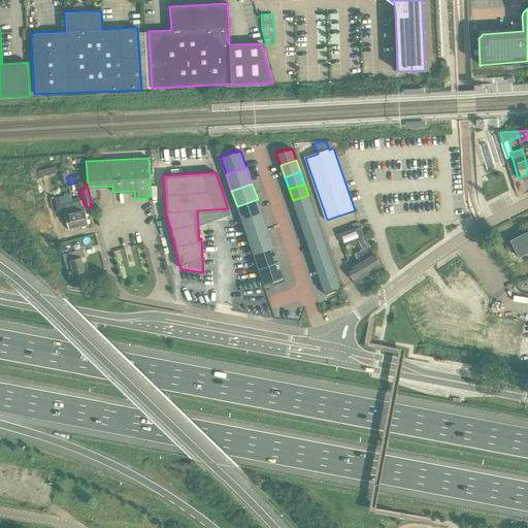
[(54,211),(66,208),(67,212),(65,213),(69,229),(78,227),(72,202),(65,204),(62,205),(59,196),(56,197),(54,186),(47,188),(54,211)]
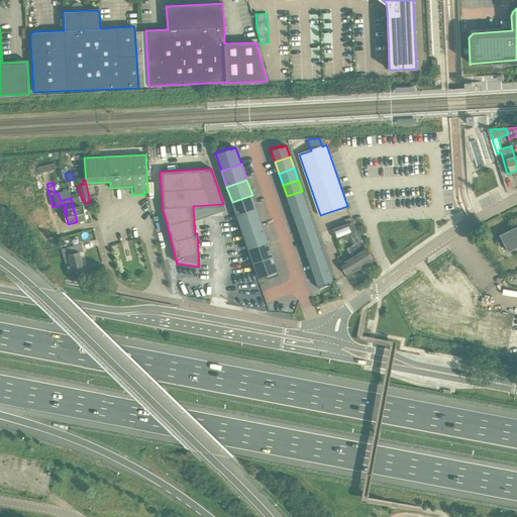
[(302,191),(287,196),(290,208),(306,202),(302,191)]
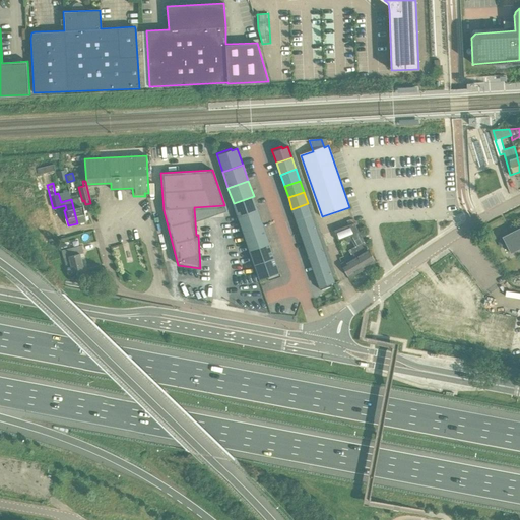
[(254,196),(234,203),(239,219),(259,212),(254,196)]
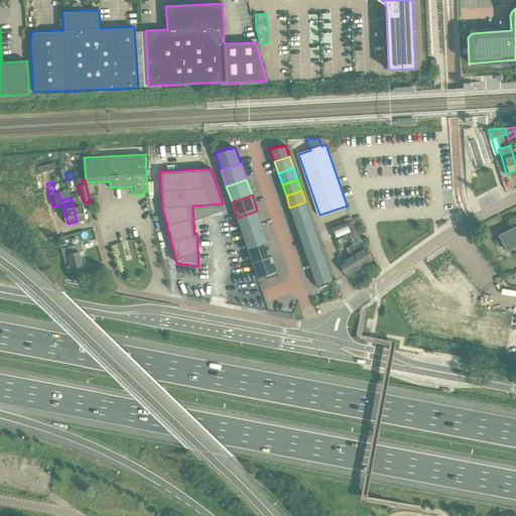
[(78,196),(71,198),(77,222),(87,220),(83,204),(81,205),(78,196)]
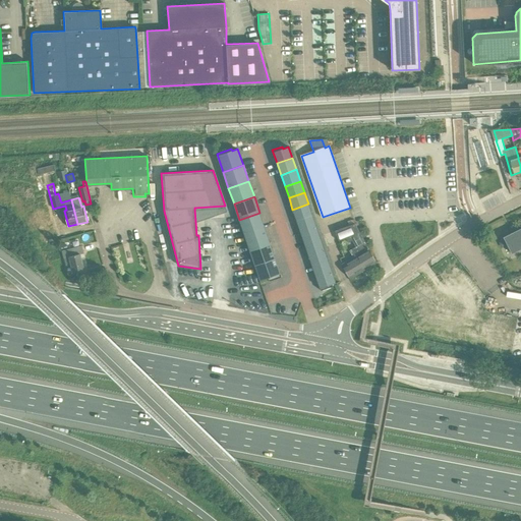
[(308,204),(292,210),(296,221),(311,216),(308,204)]
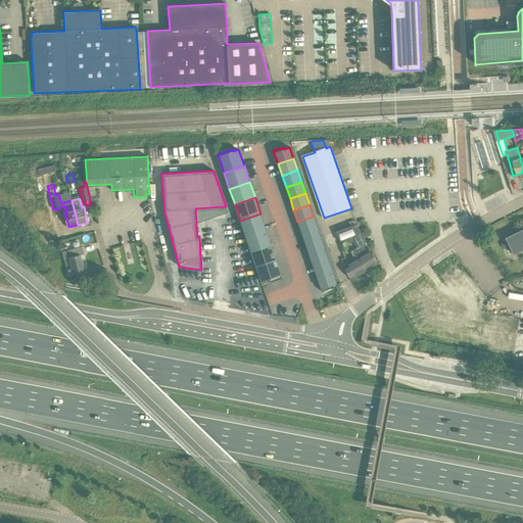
[(240,221),(245,237),(266,230),(260,214),(240,221)]
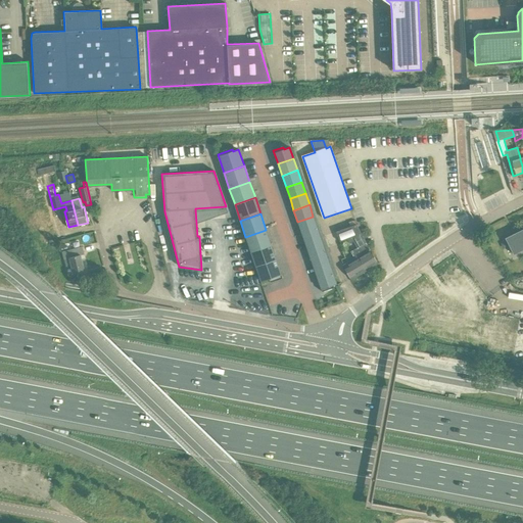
[(313,217),(297,222),(301,233),(317,228),(313,217)]
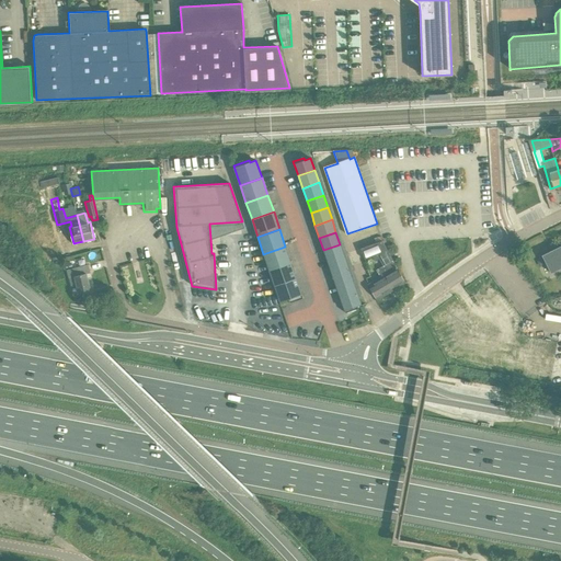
[(381,241),(361,249),(365,260),(373,256),(375,262),(379,259),(382,265),(376,270),(380,276),(367,284),(378,301),(382,299),(381,297),(407,283),(381,241)]
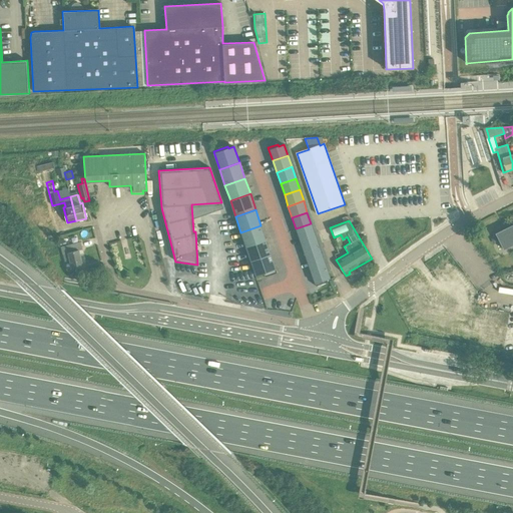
[(311,223),(296,228),(300,240),(315,234),(311,223)]
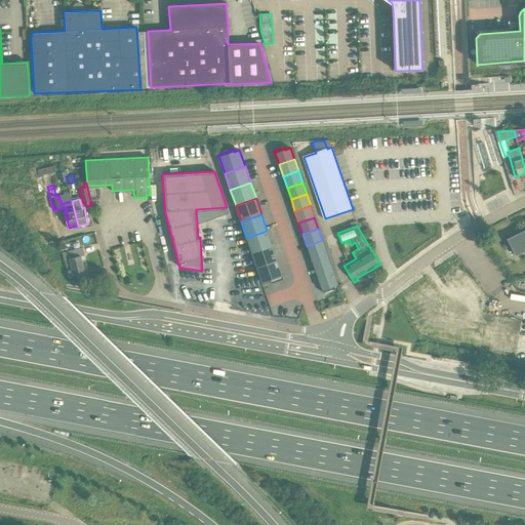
[(524,229),(522,231),(507,239),(516,255),(524,250),(524,229)]
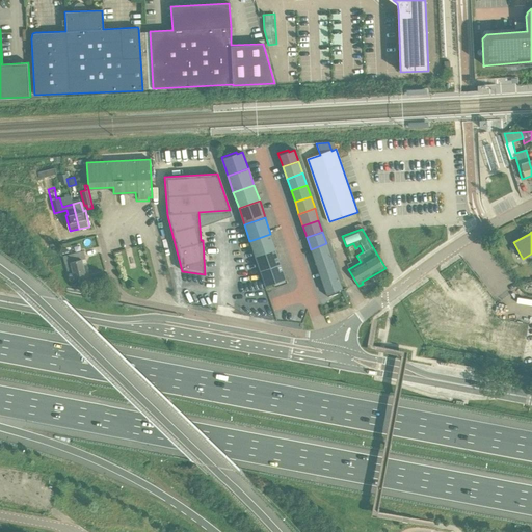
[(270,234),(249,241),(256,257),(276,249),(270,234)]
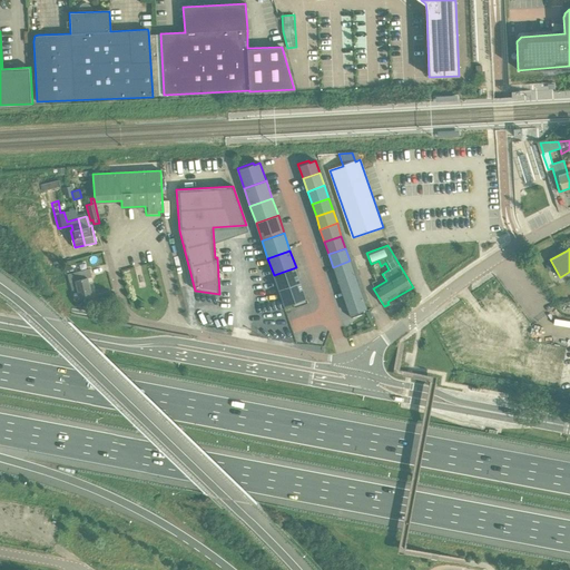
[(350,261),(333,267),(337,279),(354,274),(350,261)]
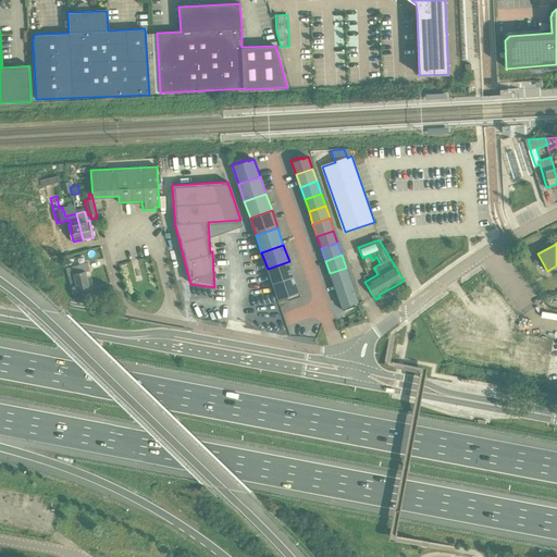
[(368,257),(361,259),(364,268),(371,265),(368,257)]
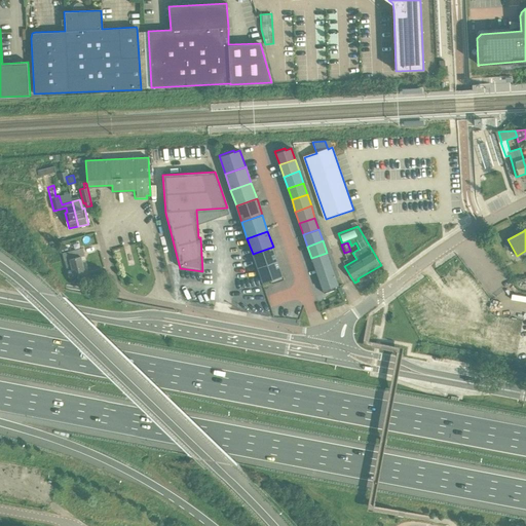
[(273,247),(253,254),(258,270),(278,263),(273,247)]
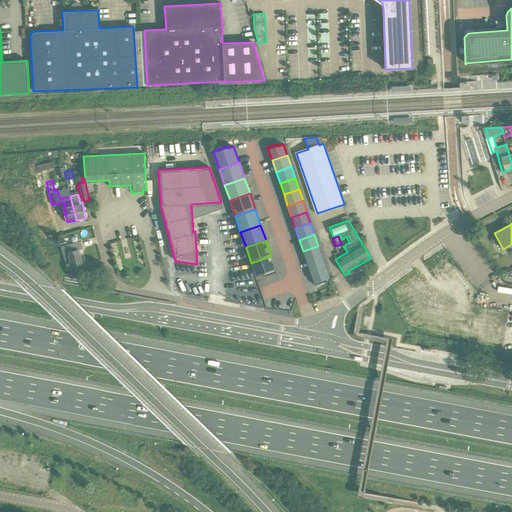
[(69,260),(71,267),(83,265),(79,249),(82,248),(80,241),(61,246),(64,261),(69,260)]
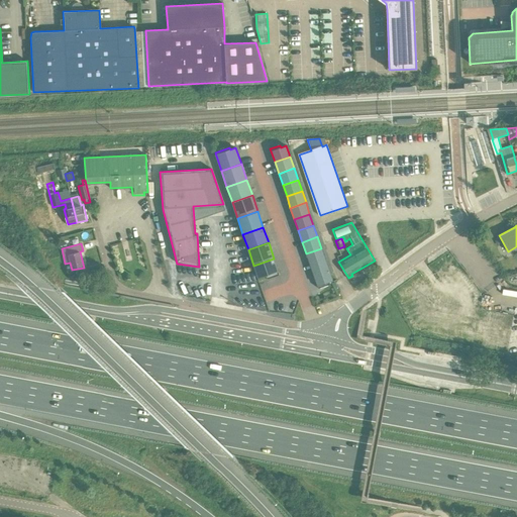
[(321,248),(306,253),(310,265),(325,260),(321,248)]
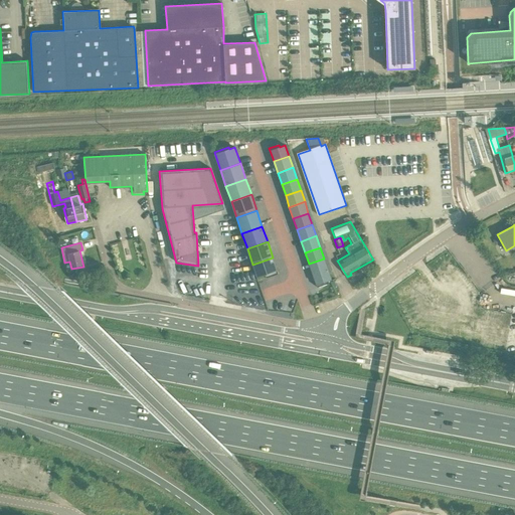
[(273,258),(252,265),(256,277),(265,274),(266,278),(278,274),(273,258)]
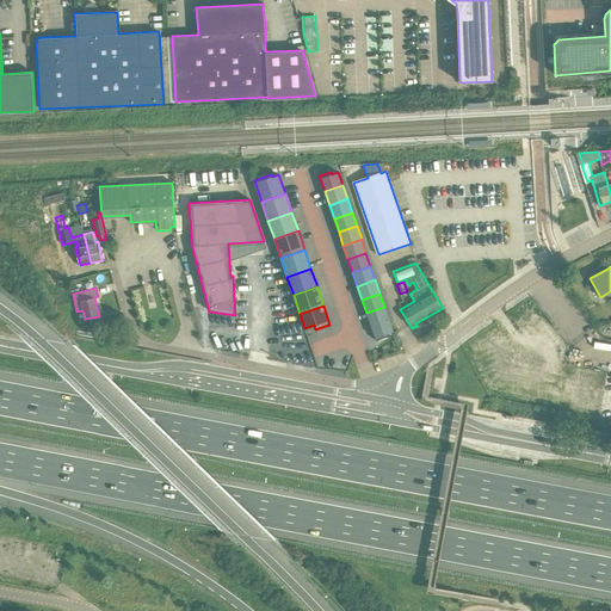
[(384,307),(366,313),(371,327),(389,320),(384,307)]
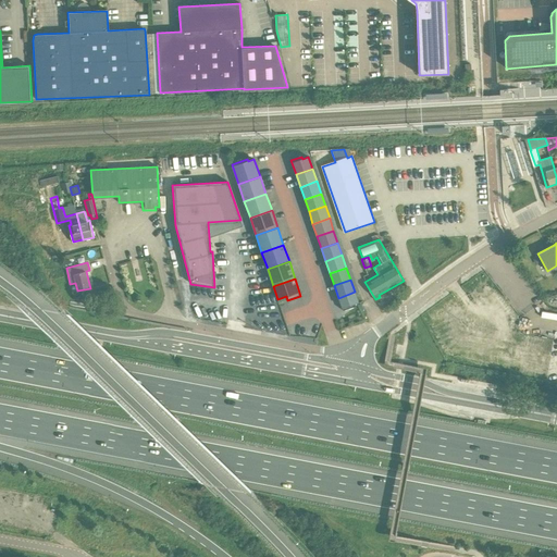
[(358,301),(355,292),(338,298),(343,310),(356,306),(355,302),(358,301)]
